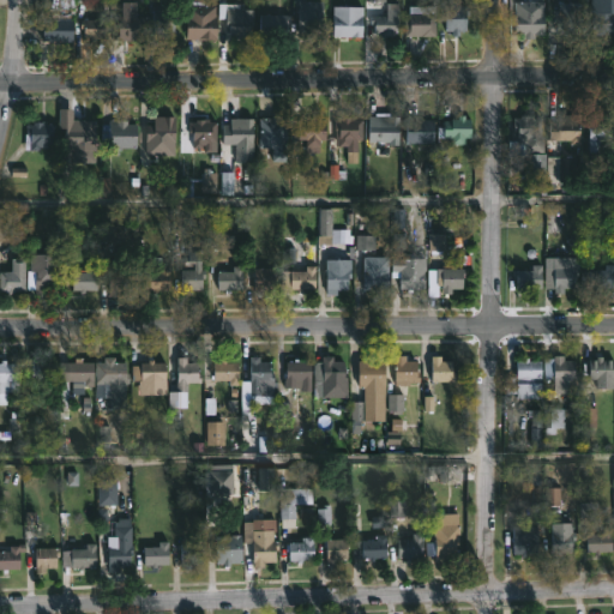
[(82,0),(82,1),(73,1),(72,41),(42,41),(41,0),(82,0)]
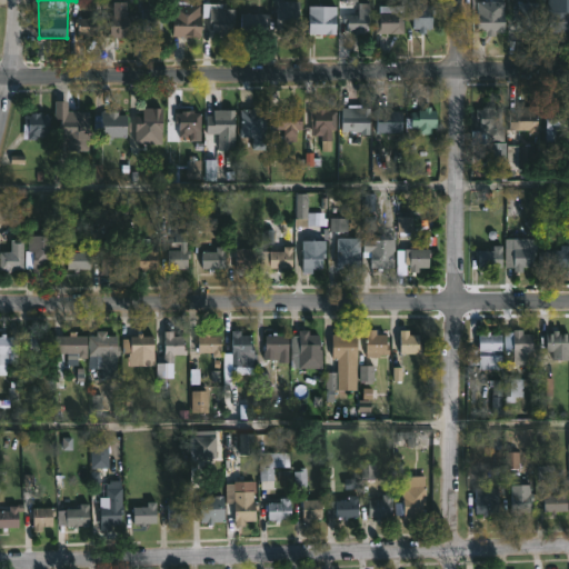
[(568,32),(543,32),(542,17),(547,17),(547,0),(568,0),(568,32)]
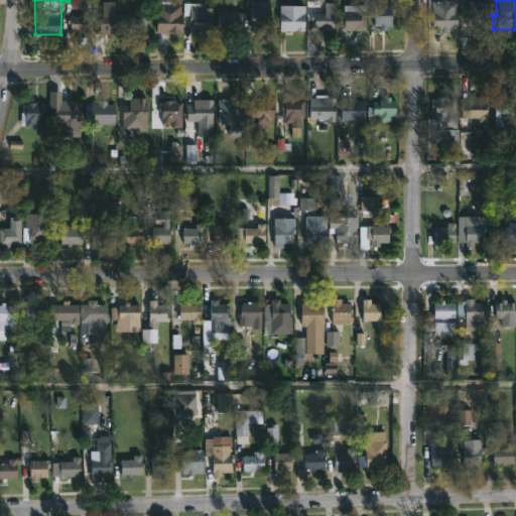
[(270,2),(270,16),(268,16),(267,32),(252,32),(252,28),(249,27),(250,1),(270,2)]
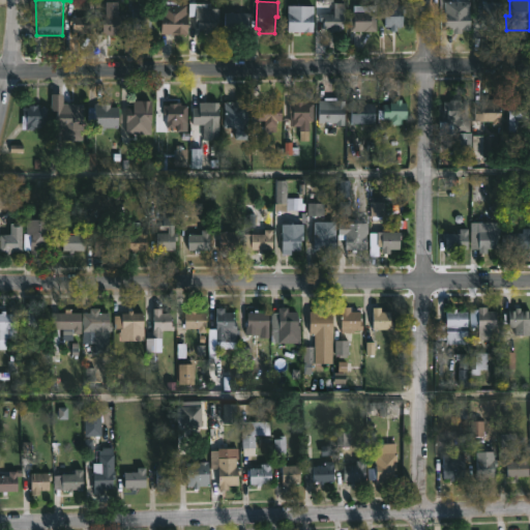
[(470,1),(470,30),(461,29),(461,33),(451,33),(451,30),(443,30),(444,1),(470,1)]
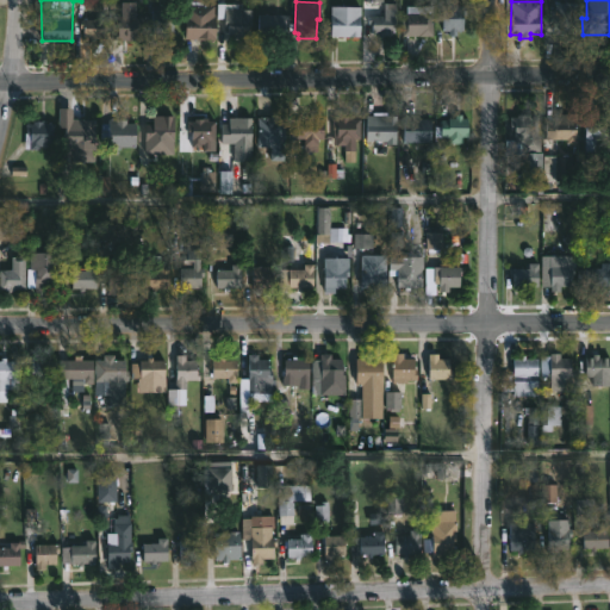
[(134,2),(134,17),(143,17),(143,39),(118,39),(118,37),(112,37),(112,17),(118,17),(118,2),(134,2)]
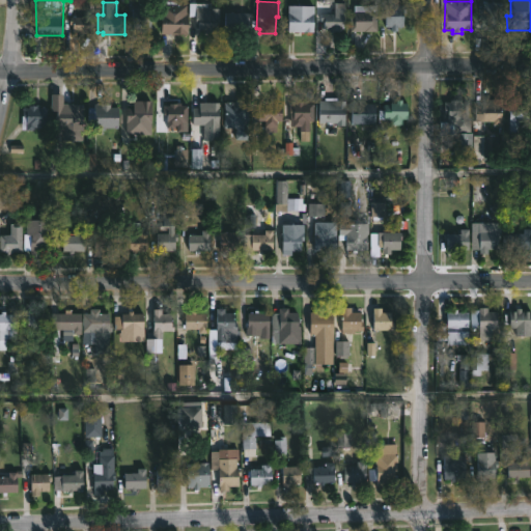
[(502,2),(502,20),(500,20),(500,29),(488,29),(490,26),(481,26),(481,16),(478,16),(478,8),(483,8),(483,2),(502,2)]
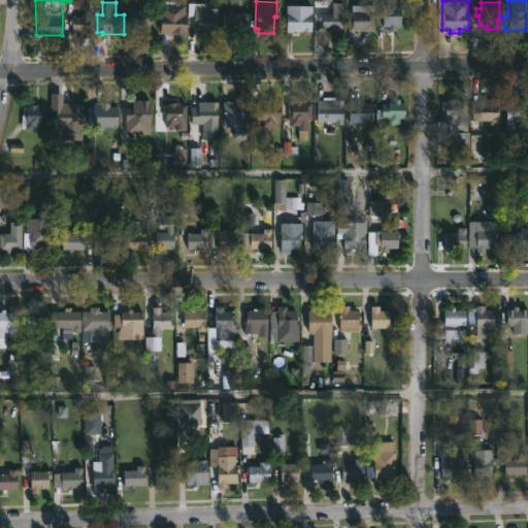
[(207,6),(207,8),(219,8),(218,23),(216,23),(216,31),(196,31),(196,20),(194,20),(194,15),(188,15),(188,3),(194,3),(194,6),(207,6)]
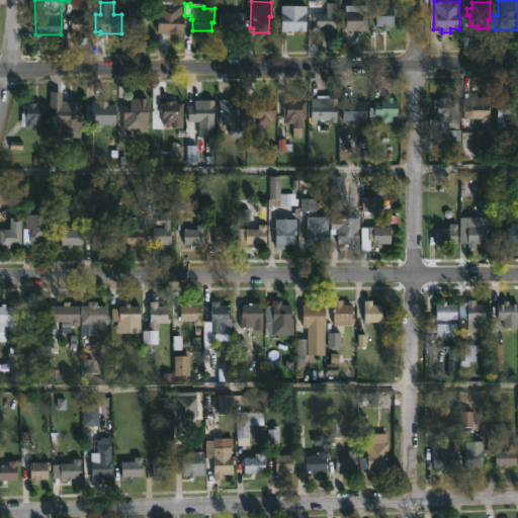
[(383,3),(383,4),(395,4),(394,25),(389,25),(389,29),(380,29),(380,25),(374,25),(373,4),(380,4),(380,3),(383,3)]
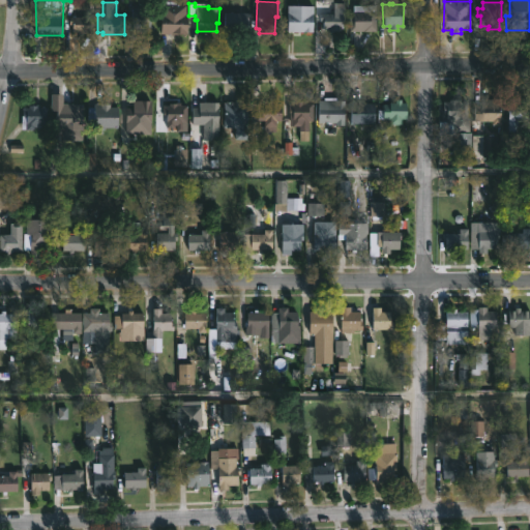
[(186,15),(186,33),(160,33),(160,4),(185,4),(185,15),(186,15)]
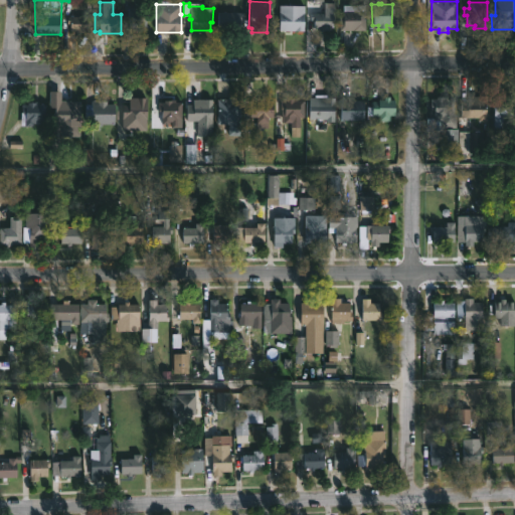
[(281,30),(279,30),(279,5),(305,5),(304,30),(281,30)]
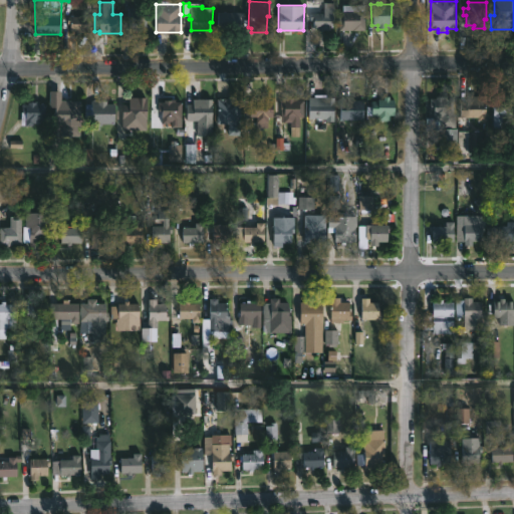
[(338,30),(338,15),(342,15),(342,5),(364,5),(364,30),(338,30)]
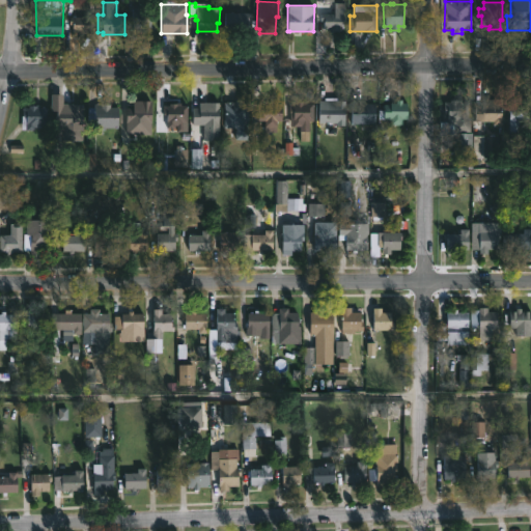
[(149,25),(149,29),(144,29),(144,33),(138,33),(138,29),(132,29),(132,7),(150,7),(150,25),(149,25)]
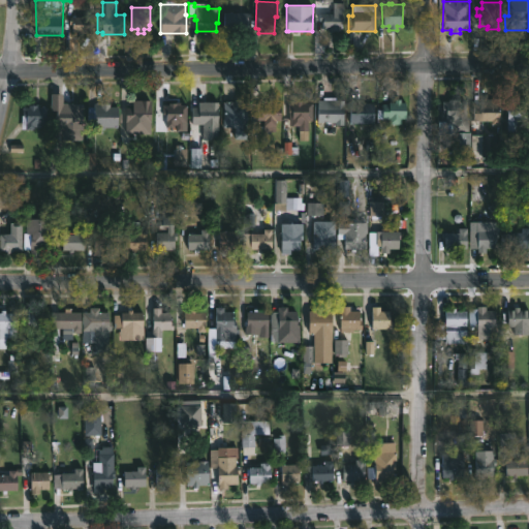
[(249,13),(248,32),(222,31),(222,12),(249,13)]
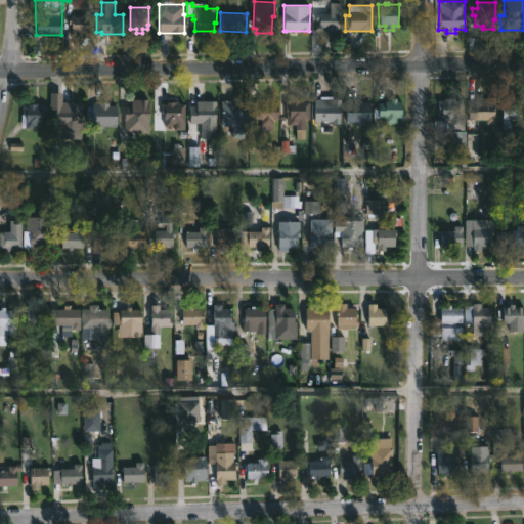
[(339,14),(319,14),(319,32),(339,32),(339,14)]
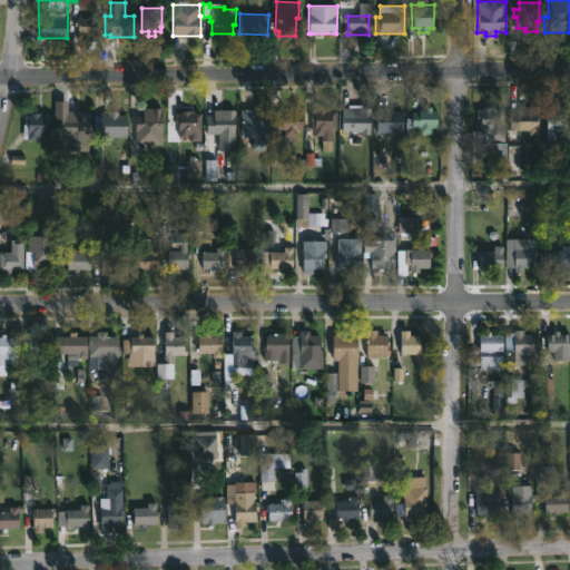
[(101,20),(77,20),(77,42),(101,42),(101,20)]
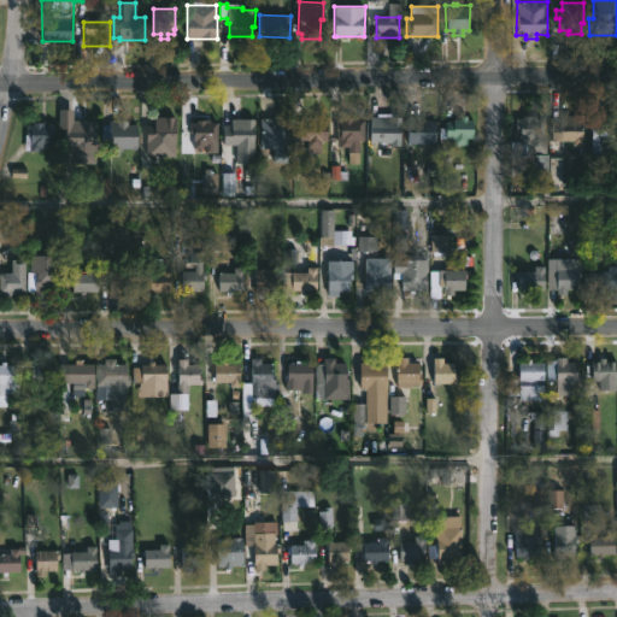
[(583,115),(583,145),(573,145),(573,141),(551,141),(551,122),(559,122),(560,115),(583,115)]
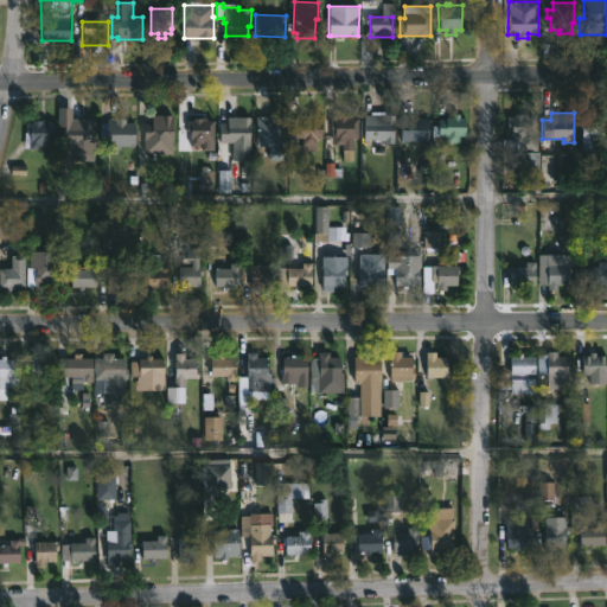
[(172,115),(172,140),(166,140),(166,147),(152,146),(153,140),(144,140),(144,122),(152,122),(152,114),(172,115)]
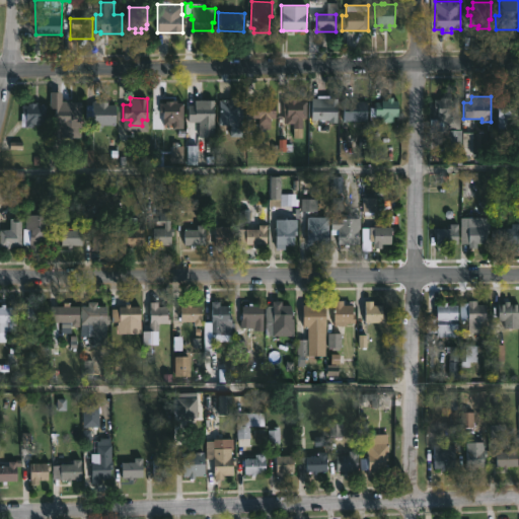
[(235,97),(235,99),(241,100),(241,127),(218,127),(219,99),(229,100),(229,97),(235,97)]
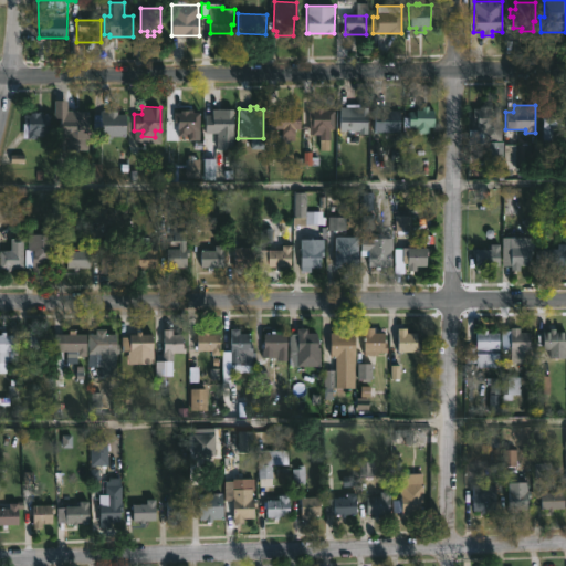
[(301,111),(301,128),(294,128),(294,140),(281,140),(281,128),(268,127),(268,114),(274,114),(274,111),(287,112),(287,106),(295,106),(295,111),(301,111)]
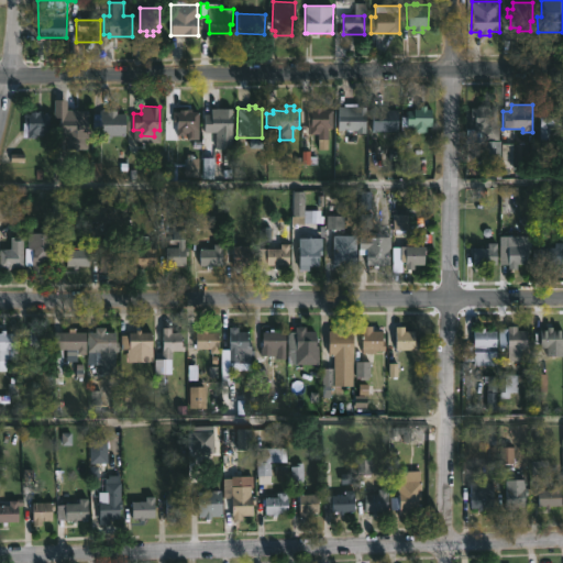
[(366,107),(365,133),(355,133),(355,131),(338,130),(338,106),(366,107)]
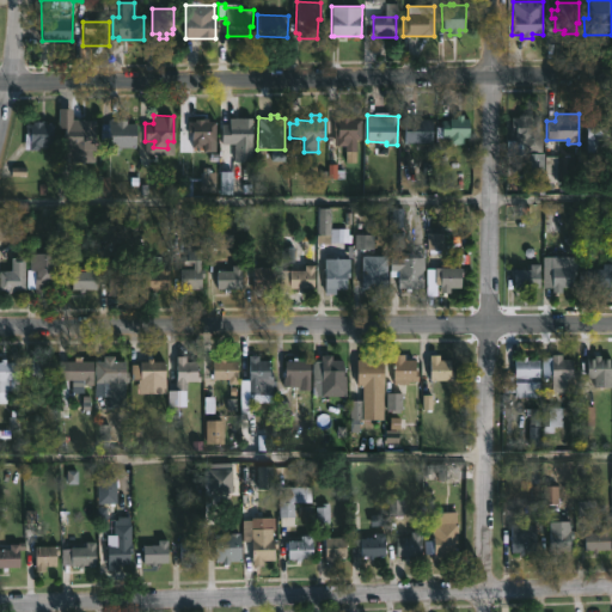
[(464,115),(464,118),(469,118),(469,138),(464,138),(463,144),(451,144),(451,136),(435,136),(435,127),(441,127),(441,120),(450,120),(450,117),(457,117),(457,115),(464,115)]
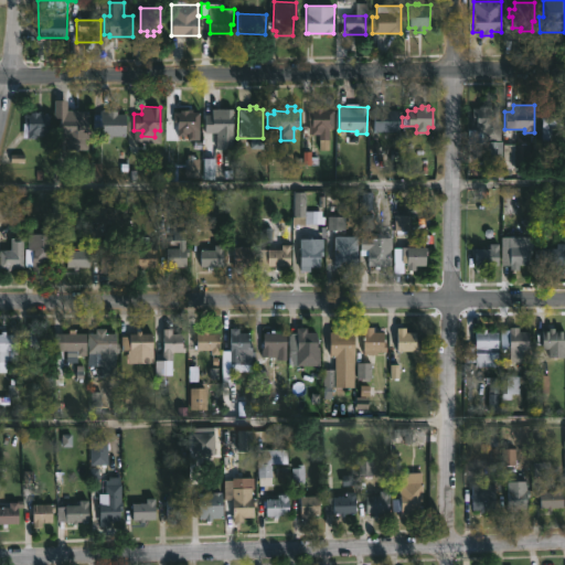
[(488,106),(488,108),(498,108),(498,125),(501,125),(500,140),(484,140),(484,144),(467,144),(467,129),(469,129),(469,117),(471,117),(471,108),(488,106)]
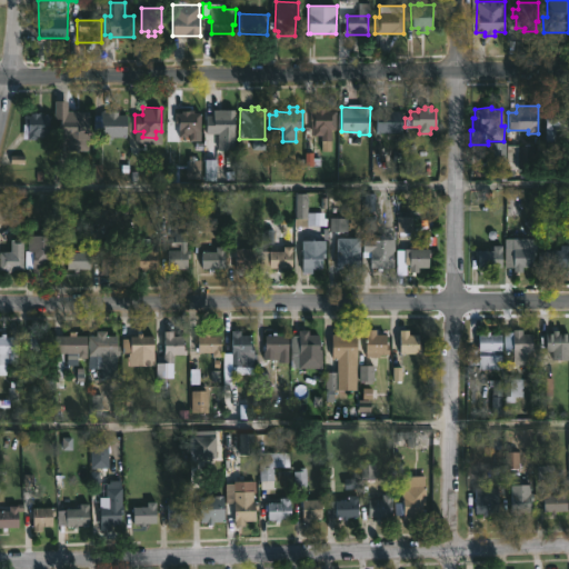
[(328,108),(328,110),(336,110),(335,129),(330,129),(330,140),(321,139),(321,135),(313,135),(313,123),(309,123),(309,110),(328,108)]
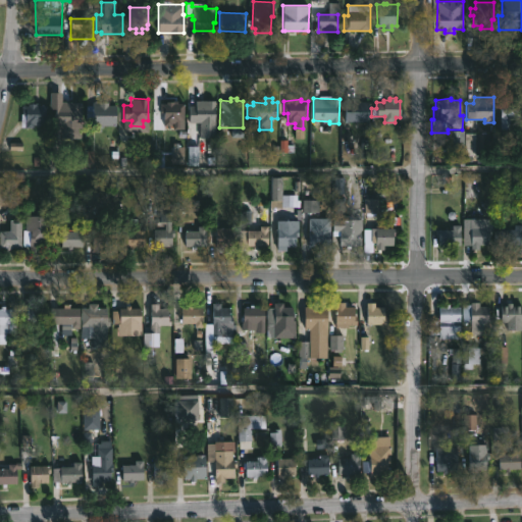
[(518,131),(500,129),(500,99),(521,99),(521,119),(520,119),(518,131)]
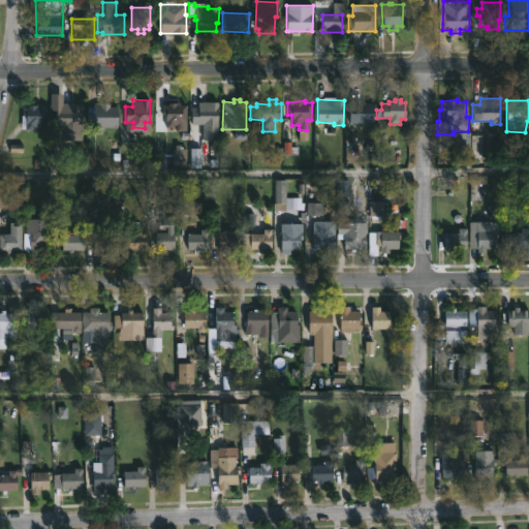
[(218,102),(217,126),(209,126),(209,124),(191,124),(191,106),(197,106),(197,101),(218,102)]
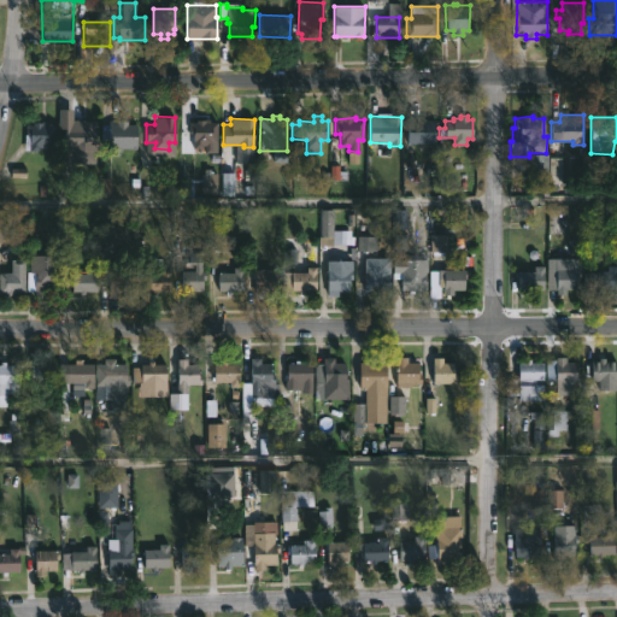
[(210,119),(210,122),(217,122),(217,142),(212,142),(212,153),(205,153),(205,145),(203,145),(203,150),(193,150),(193,131),(189,131),(189,122),(210,119)]
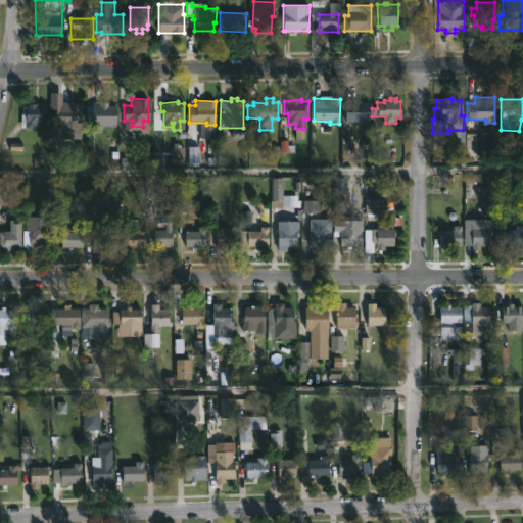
[(369,121),(345,121),(345,101),(369,101),(369,121)]
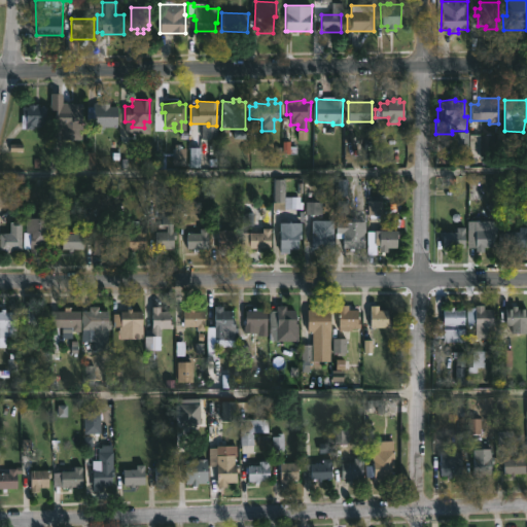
[(53,139),(51,139),(51,124),(53,124),(53,108),(60,108),(60,103),(80,103),(80,140),(53,139)]
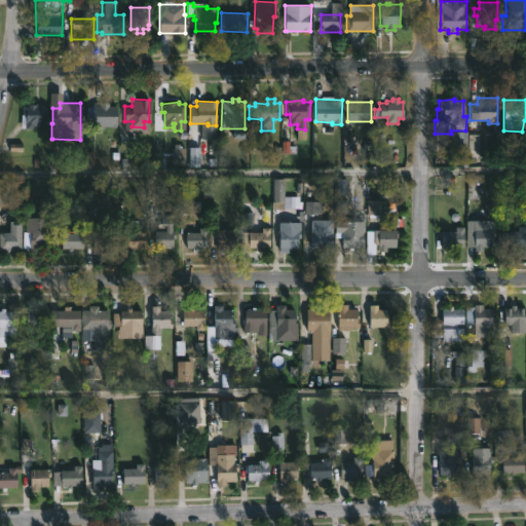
[(109,103),(108,106),(116,106),(116,126),(101,126),(101,133),(94,133),(94,129),(91,129),(91,123),(85,123),(86,106),(92,106),(92,103),(109,103)]
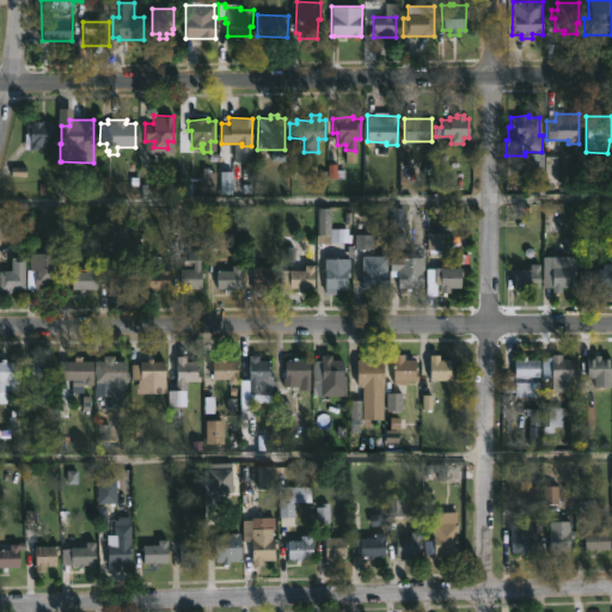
[(46,121),(46,123),(53,123),(53,145),(30,145),(30,150),(24,150),(25,123),(46,121)]
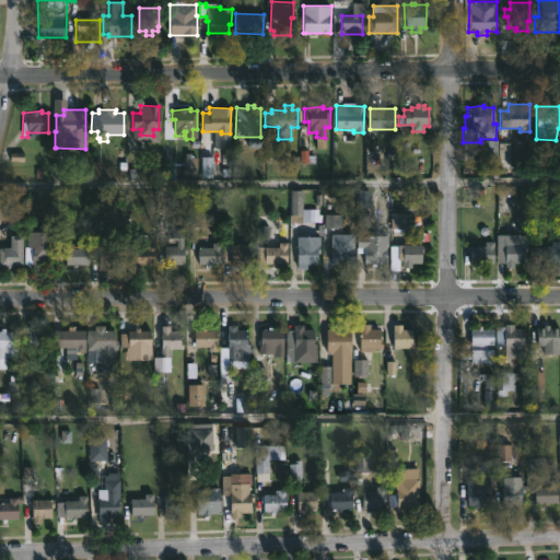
[(512,166),(498,166),(498,143),(525,143),(524,166),(512,166)]
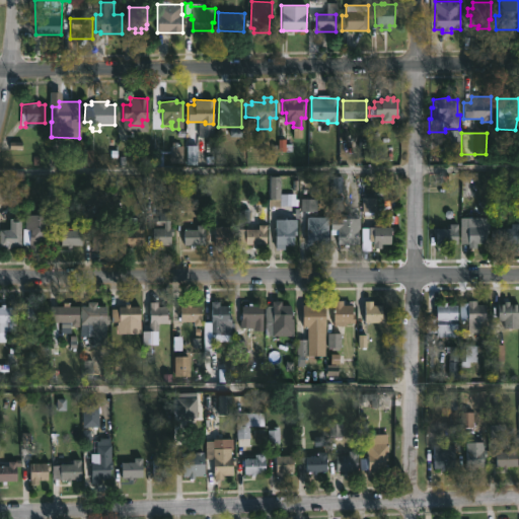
[(280,176),(280,194),(294,194),(294,205),(269,206),(269,176),(280,176)]
